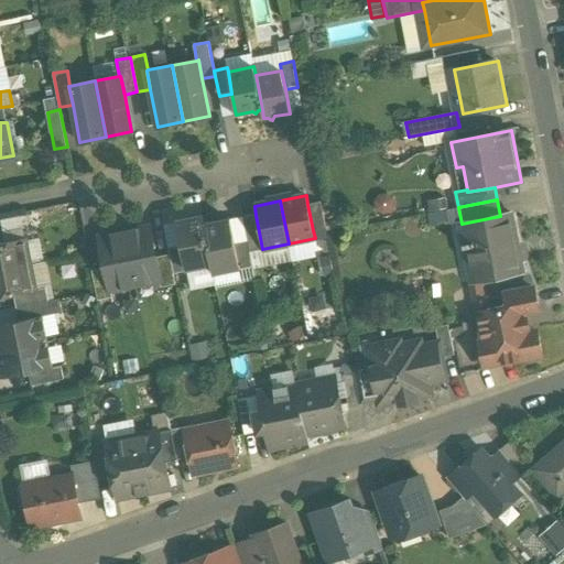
[(321,202),(307,204),(313,230),(326,227),(321,202)]
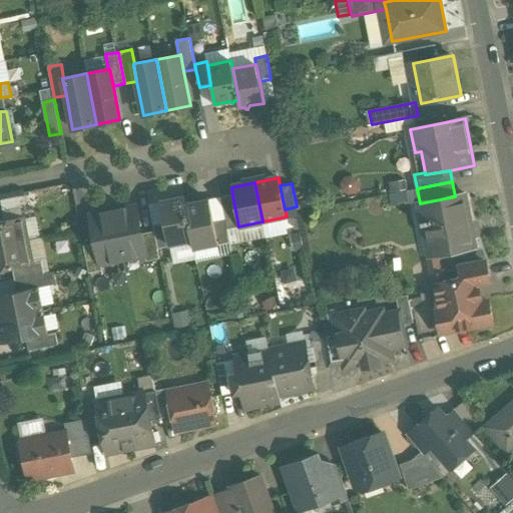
[(455,196),(420,203),(423,221),(422,221),(423,226),(424,226),(429,255),(437,253),(477,246),(467,194),(455,196)]
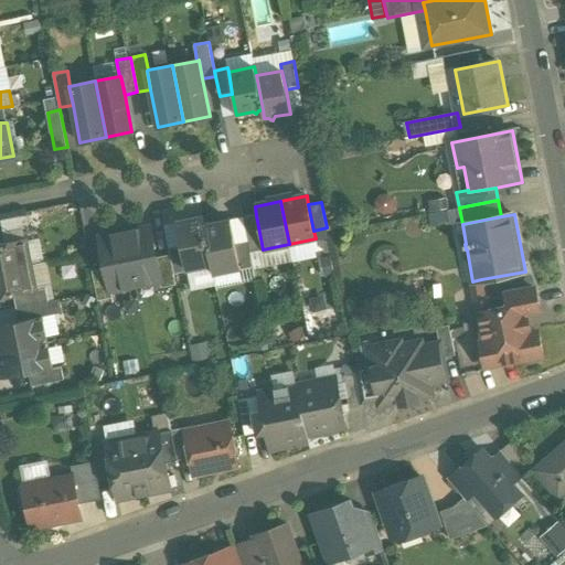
[(256,215),(243,217),(248,242),(251,252),(258,251),(263,249),(256,215)]
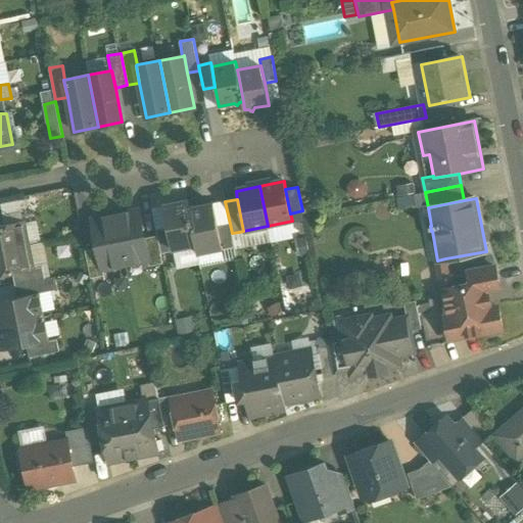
[(196,244),(189,208),(190,208),(188,200),(163,205),(168,228),(173,249),(195,245),(196,244)]
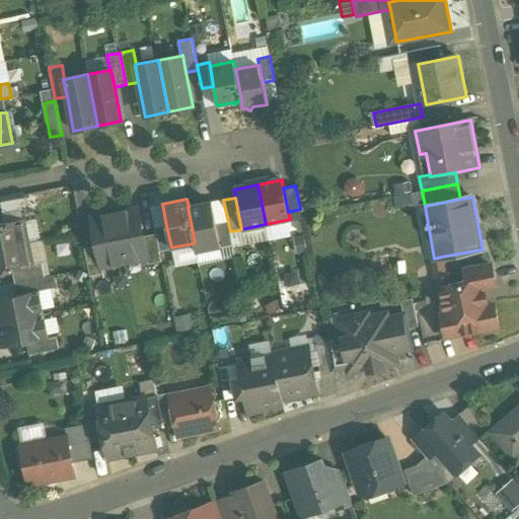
[(216,224),(212,202),(189,207),(188,207),(195,242),(194,243),(196,250),(220,245),(216,224)]
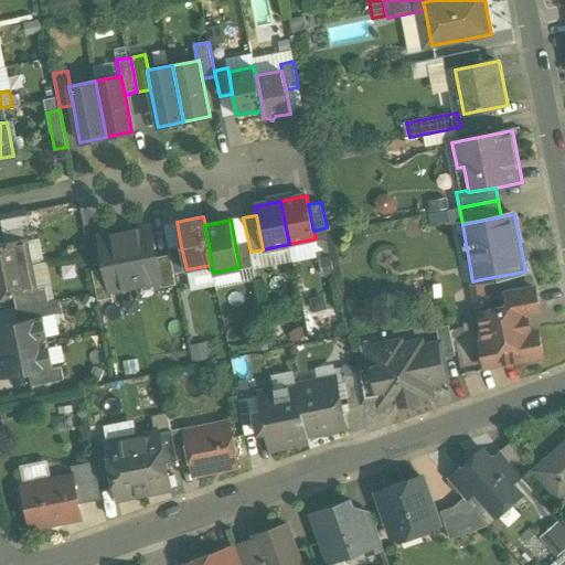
[(27,225),(2,230),(4,243),(24,238),(30,237),(27,225)]
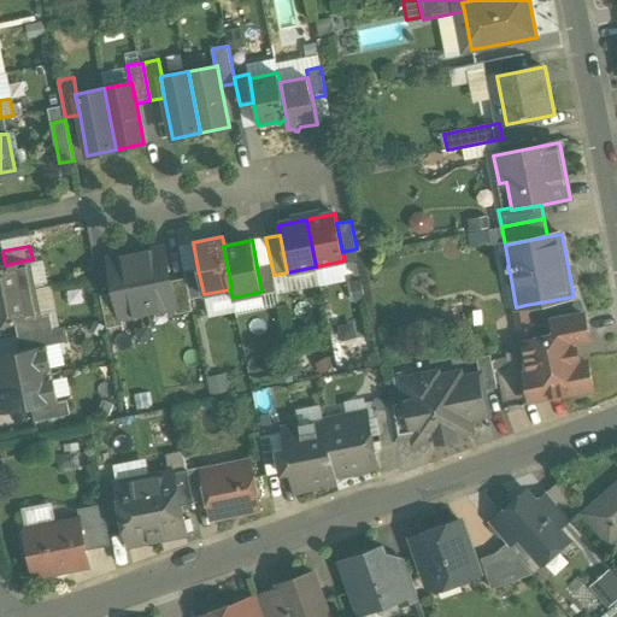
[(170,281),(164,248),(136,254),(148,312),(175,306),(176,306),(170,281)]
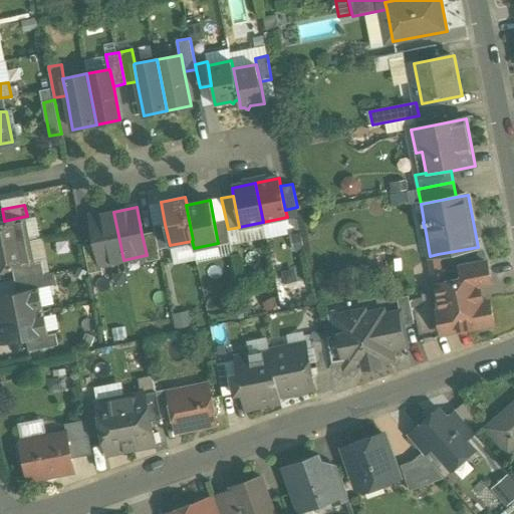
[(113,212),(90,216),(95,244),(100,264),(101,264),(123,260),(113,212)]
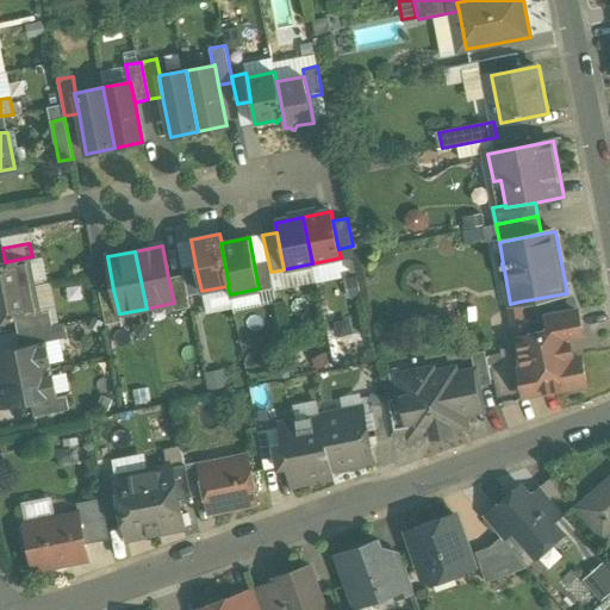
[(5,262),(0,262),(0,292),(32,286),(26,257),(5,262)]
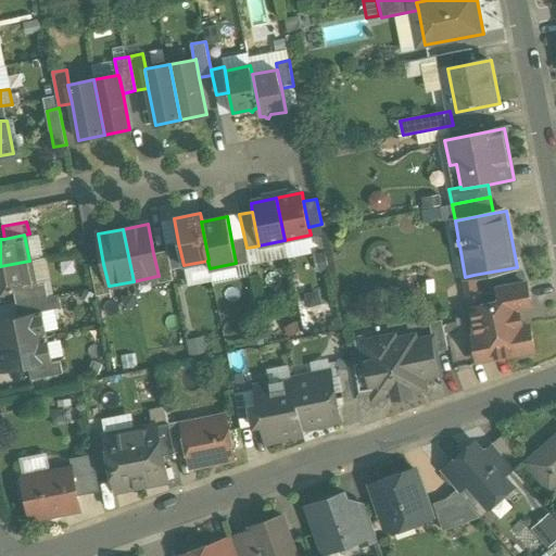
[(244,238),(231,240),(236,263),(237,266),(249,263),(247,248),(244,238)]
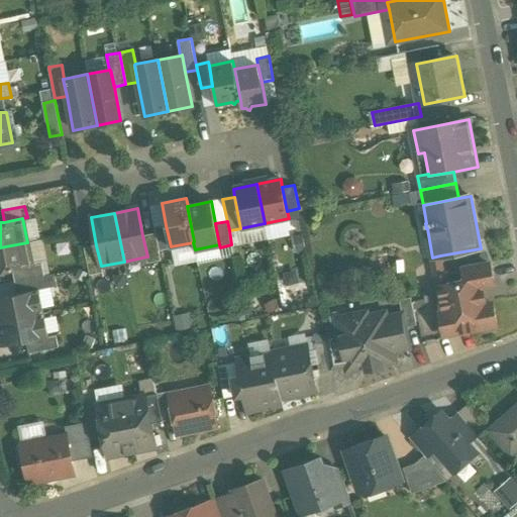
[(166,225),(154,227),(156,233),(159,250),(171,248),(171,246),(166,225)]
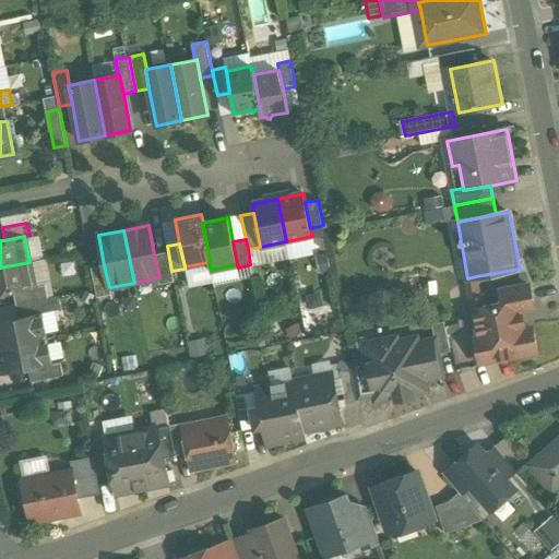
[(256,248),(248,249),(250,263),(258,261),(256,248)]
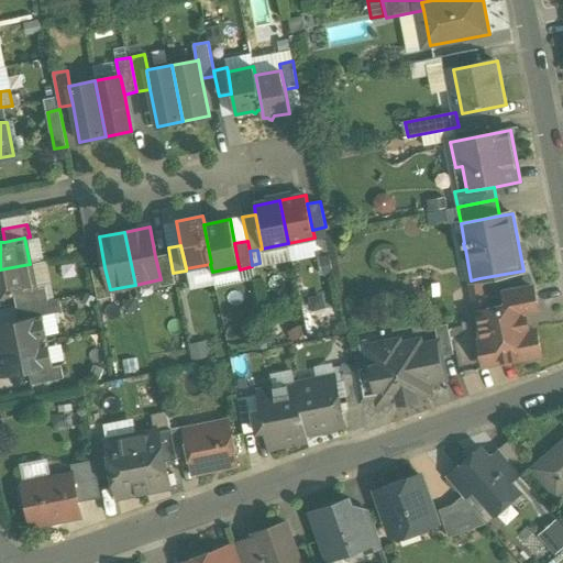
[(169,254),(155,256),(161,279),(159,279),(161,287),(175,284),(173,273),(169,254)]
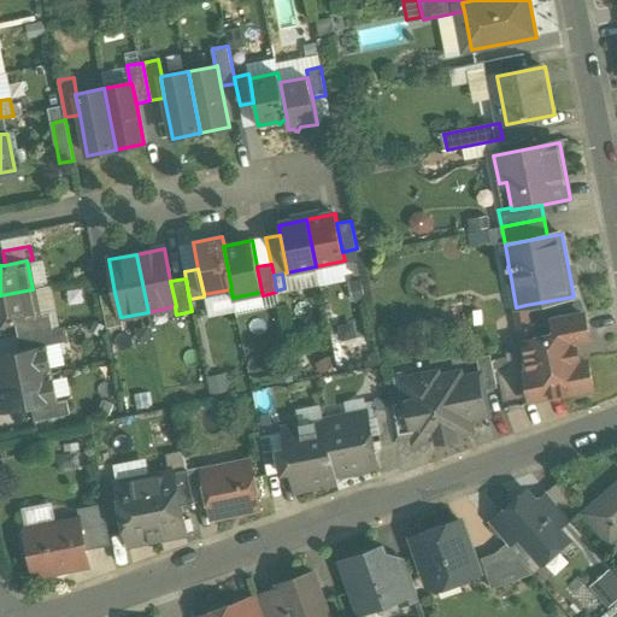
[(33,289),(0,295),(0,325),(15,323),(37,318),(37,317),(33,289)]
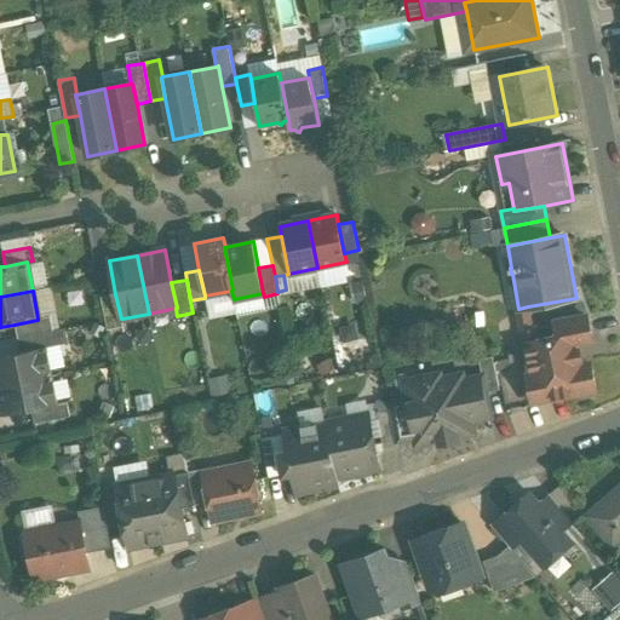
[(115,294),(101,297),(108,331),(124,327),(122,319),(121,319),(115,294)]
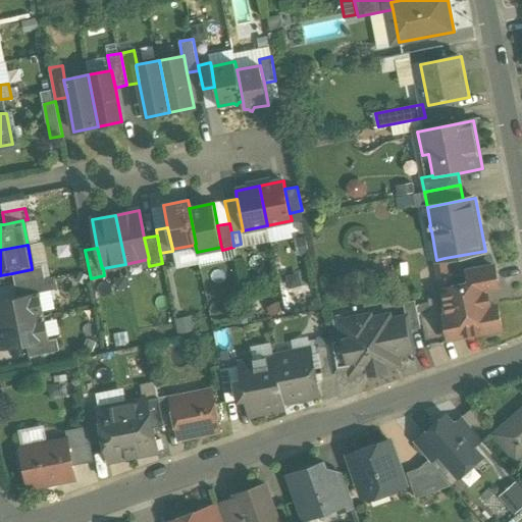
[(446,271),(445,258),(436,260),(442,289),(454,286),(451,274),(447,275),(446,271)]
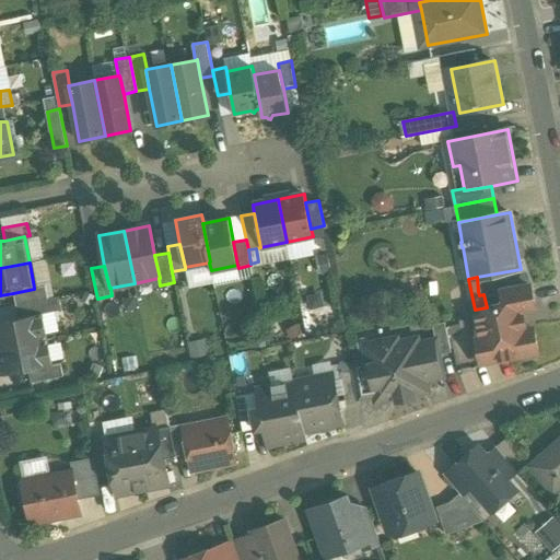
[(529,283),(501,289),(504,303),(487,307),(475,310),(480,341),(485,340),(489,361),(537,351),(533,327),(526,328),(523,311),(535,308),(529,283)]
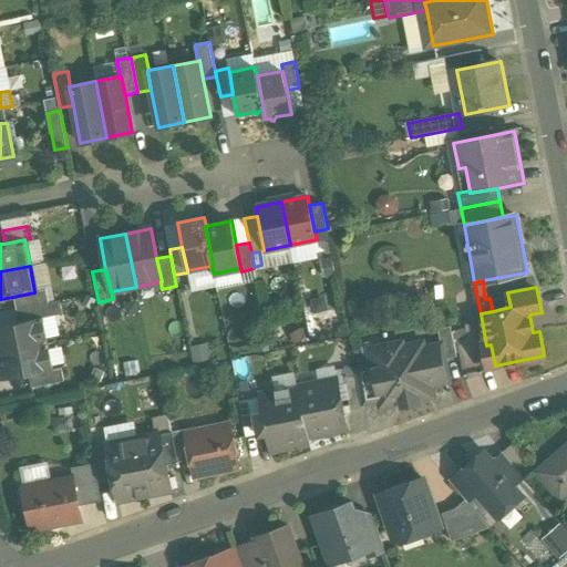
[(45,289),(34,291),(34,292),(13,297),(17,309),(49,302),(45,289)]
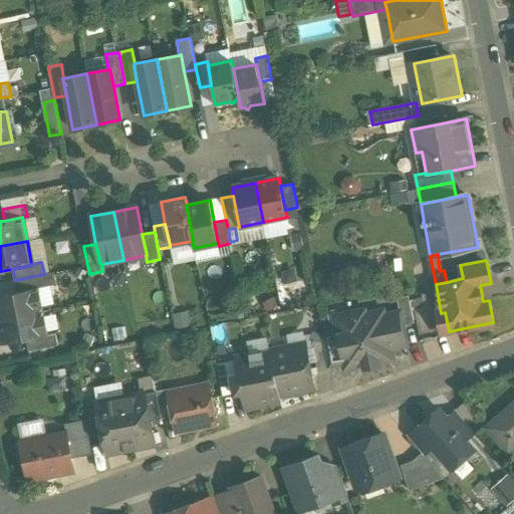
[(44,274),(15,280),(17,292),(36,288),(36,289),(56,285),(54,273),(44,274)]
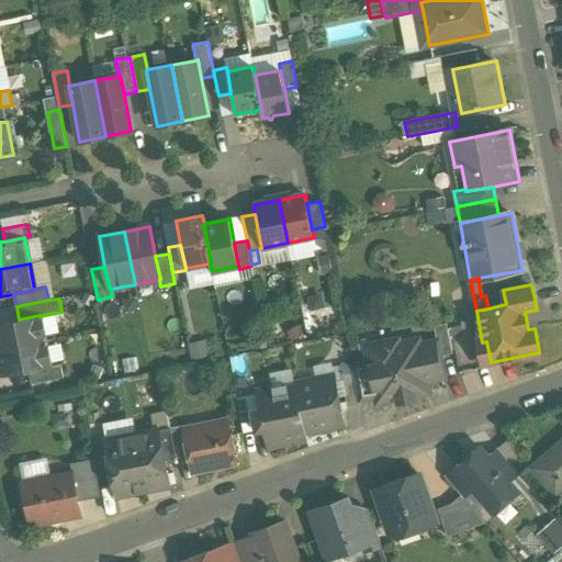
[(19,319),(0,323),(0,349),(45,341),(40,316),(40,315),(19,319)]
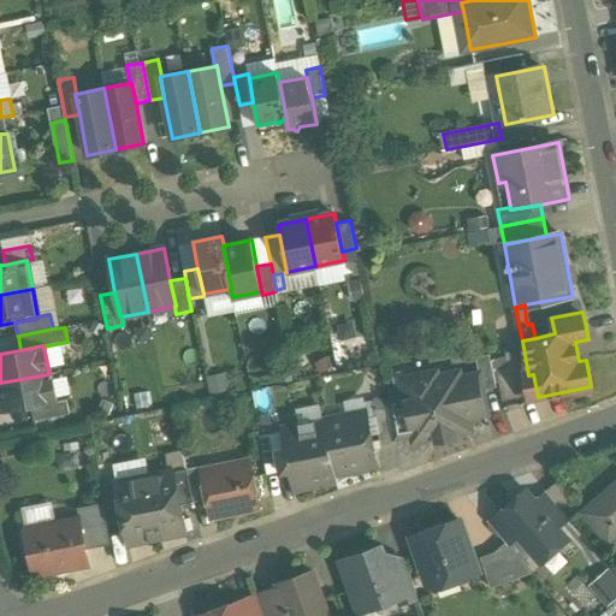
[(490,355),(475,357),(479,375),(483,390),(496,388),(490,355)]
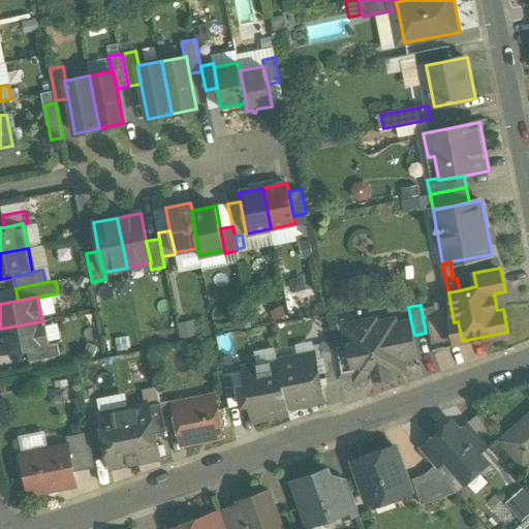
[(396,320),(377,324),(376,320),(358,323),(347,338),(348,341),(354,374),(362,378),(375,376),(375,378),(391,375),(391,373),(398,371),(404,363),(403,359),(417,355),(411,322),(397,324),(396,320)]
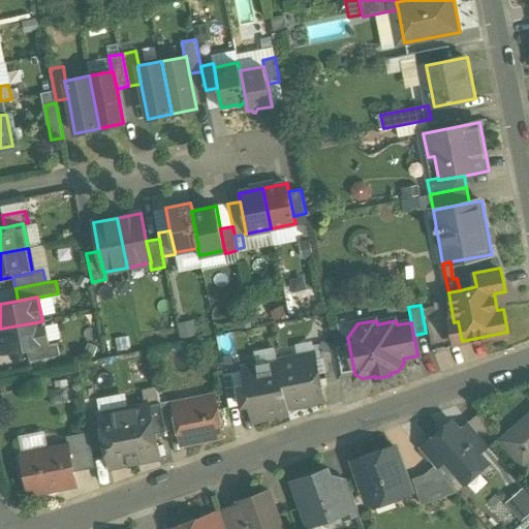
[(42,321),(0,329),(0,342),(2,354),(27,349),(47,345),(42,321)]
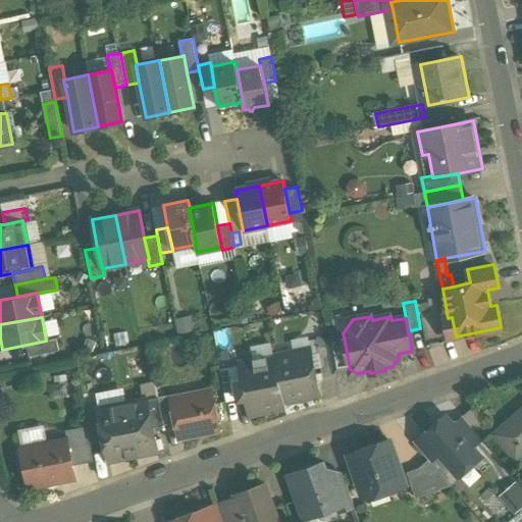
[(344,336),(327,340),(328,346),(333,372),(350,369),(344,336)]
